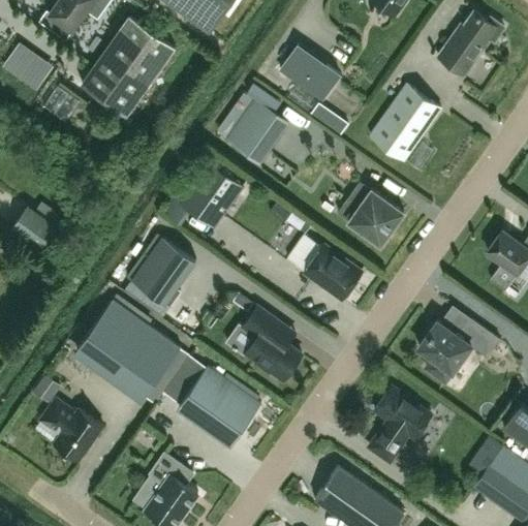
[(72,31),(72,32),(87,12),(97,19),(110,0),(59,0),(49,16),(44,12),(37,22),(52,32),(65,41),(72,31)]
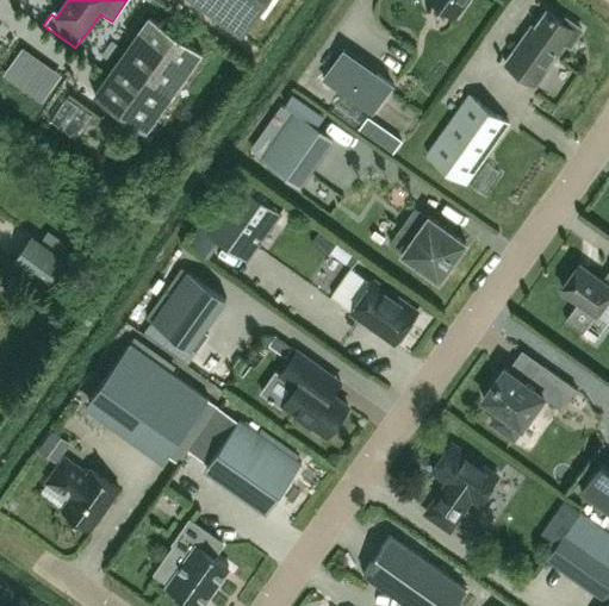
[(186,0),(242,39),(269,0),(186,0)]
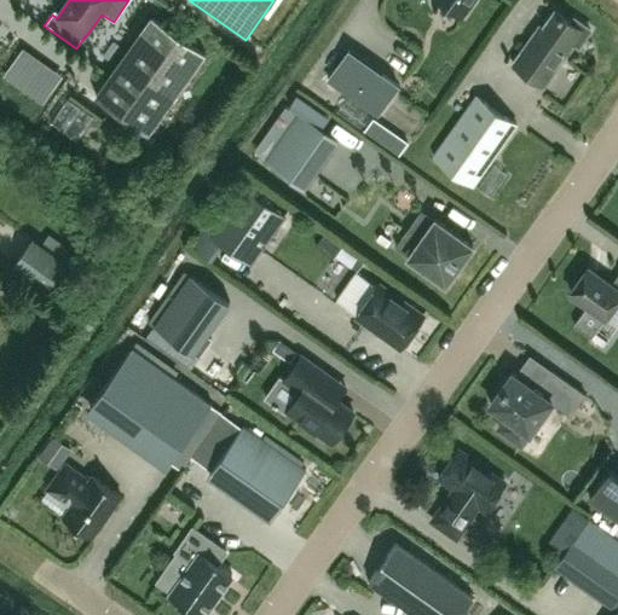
[(432,0),(462,21),(475,0),(432,0)]
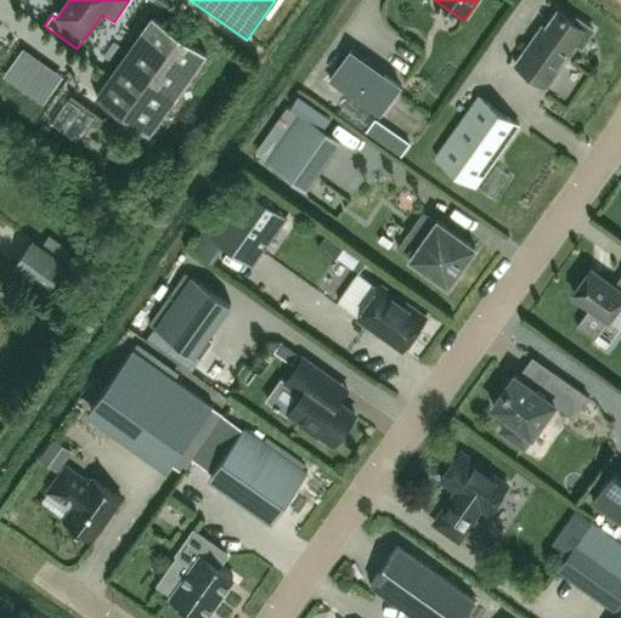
[(541,30),(514,67),(546,90),(577,46),(581,50),(592,33),(576,22),(574,26),(557,13),(543,32),(541,30)]
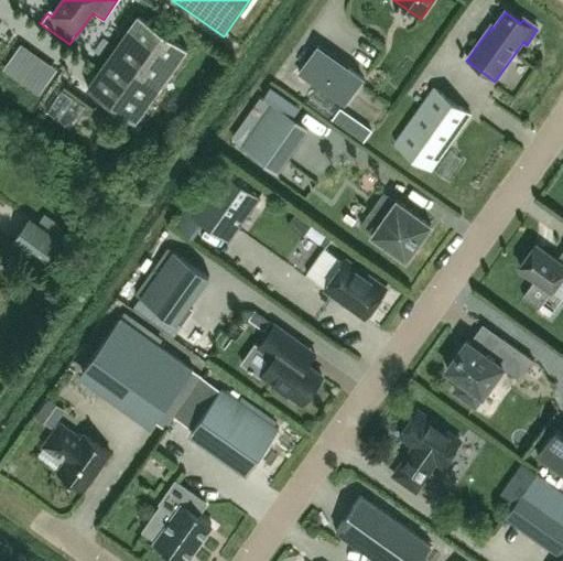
[(186,52),(139,19),(87,92),(134,125),(186,52)]
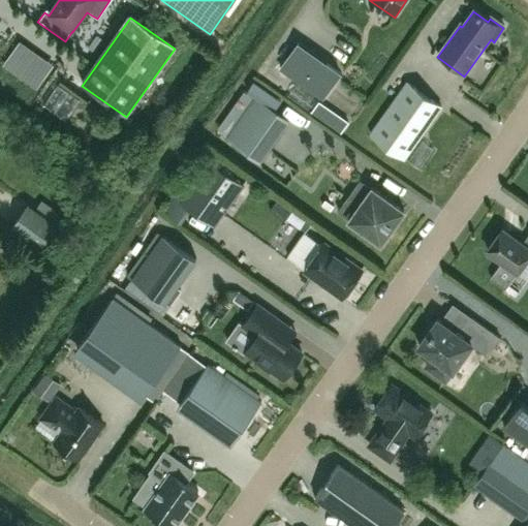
[(340,76),(298,45),(279,71),(322,102),(340,76)]
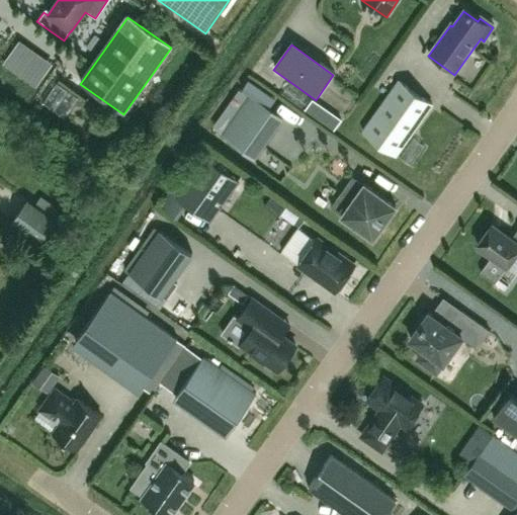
[(432,107),(398,83),(362,134),(396,158),(432,107)]
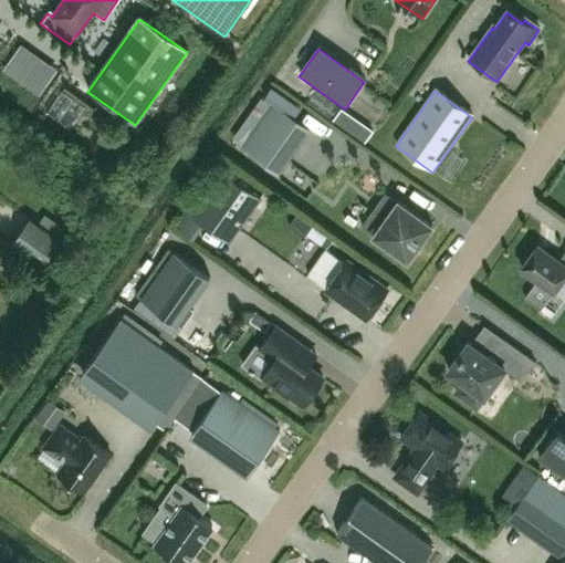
[(241,149),(278,175),(309,132),(272,106),(241,149)]
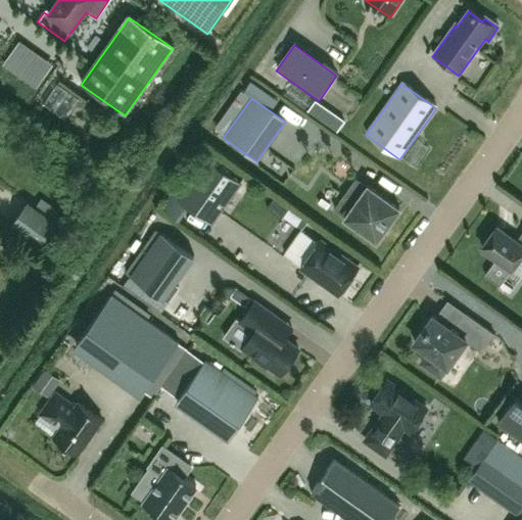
[(336,134),(344,124),(314,103),(306,113),(336,134)]
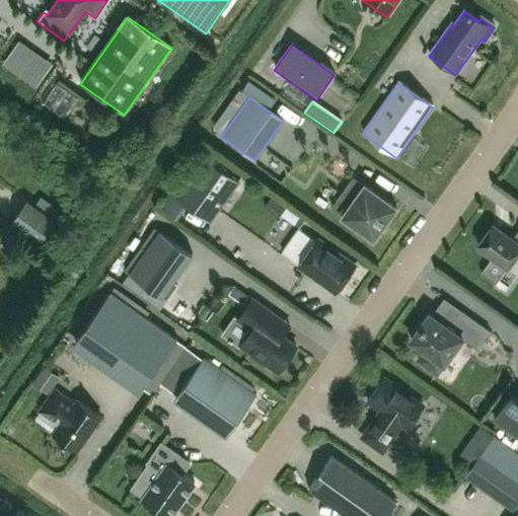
[(292,138),(281,158),(292,163),(302,143),(292,138)]
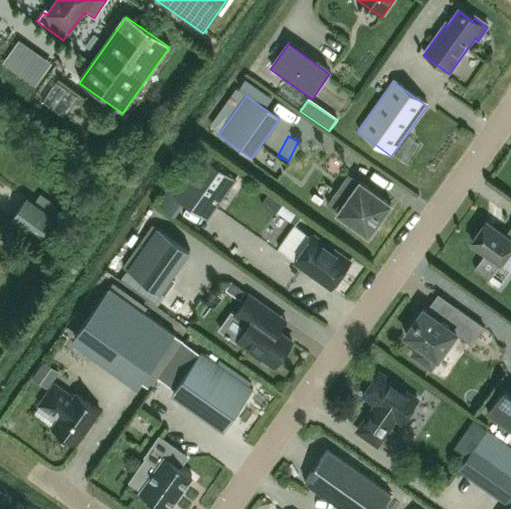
[(173,197),(207,221),(235,182),(201,158),(173,197)]
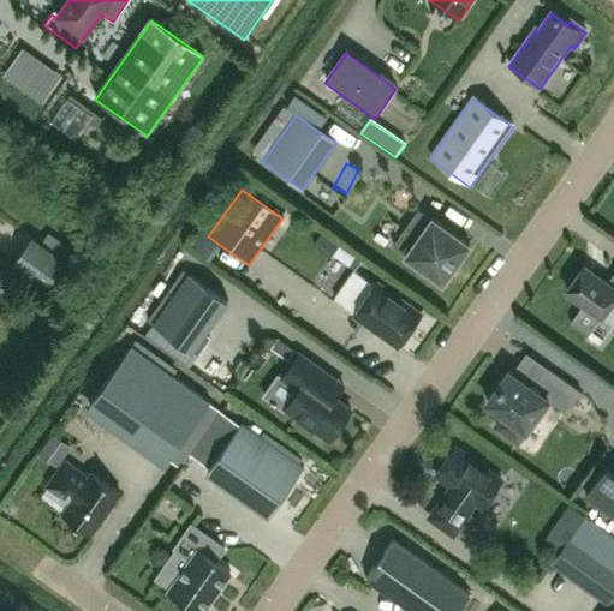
[(405,258),(442,285),(453,270),(453,271),(459,262),(469,247),(455,238),(446,231),(431,221),(413,246),(400,237),(392,249),(406,258),(405,258)]
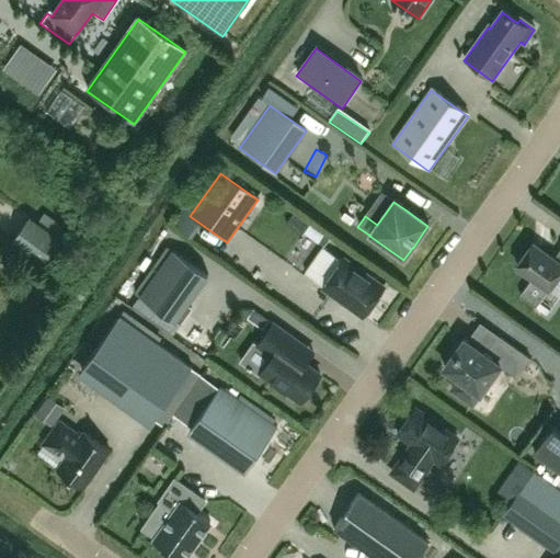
[(69,249),(29,220),(13,243),(53,271),(69,249)]
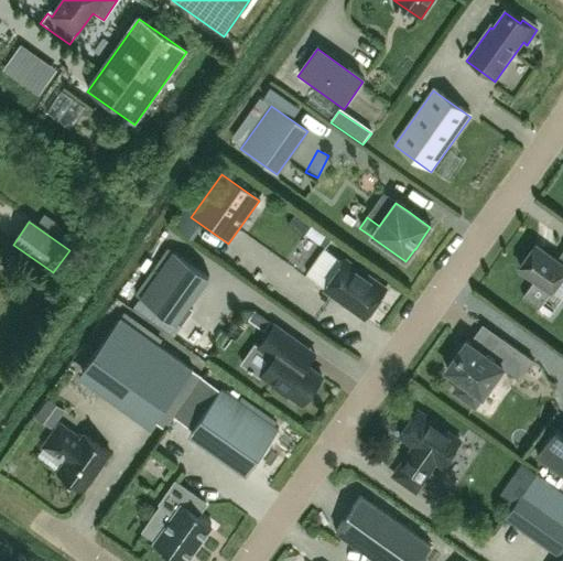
[(562,252),(556,263),(534,248),(519,270),(551,293),(562,276),(562,252)]
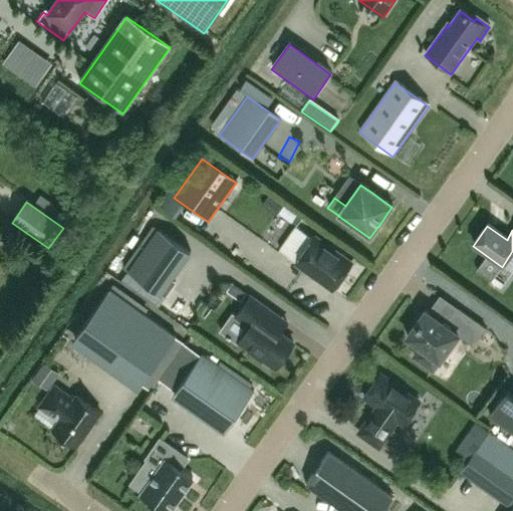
[(127,273),(165,300),(166,299),(165,298),(175,284),(171,282),(190,254),(158,231),(127,273)]
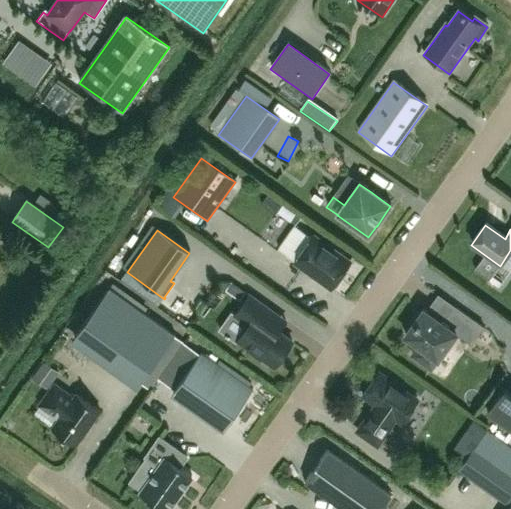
[(306,274),(330,291),(350,263),(314,237),(295,263),(294,265),(306,274)]
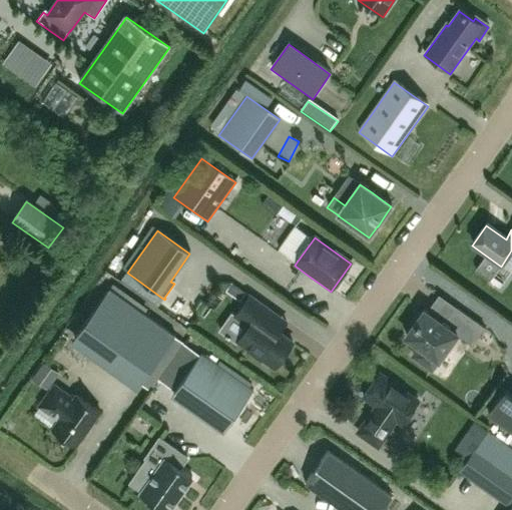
[(496,297),(508,276),(497,269),(485,290),(496,297)]
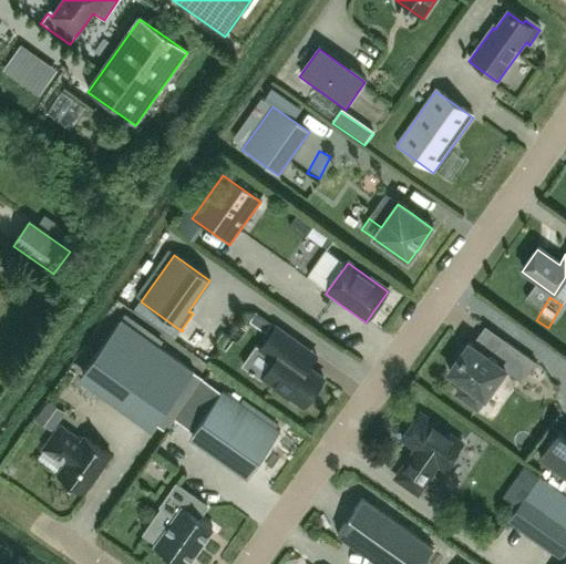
[(193,373),(121,321),(81,377),(154,429),(193,373)]
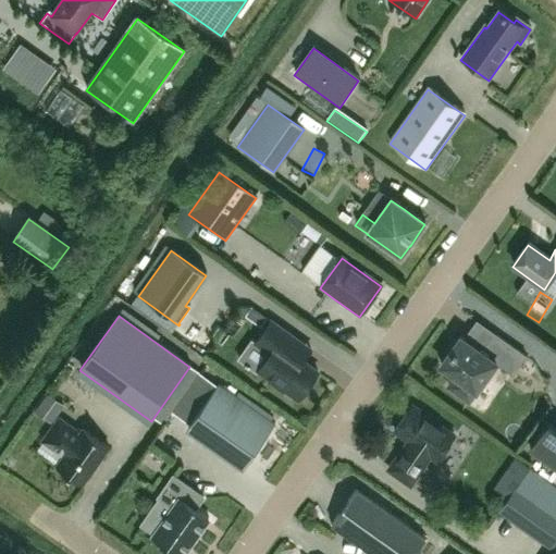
[(310,353),(292,339),(270,323),(255,345),(270,356),(258,372),(282,389),(282,393),(289,398),(295,398),(299,401),(318,376),(301,364),(310,353)]
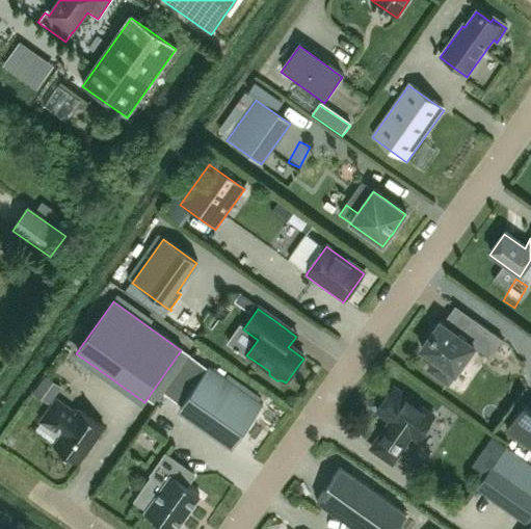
[(447,386),(473,349),(488,360),(501,342),(475,323),(462,340),(442,325),(440,324),(421,351),(435,362),(428,372),(447,386)]
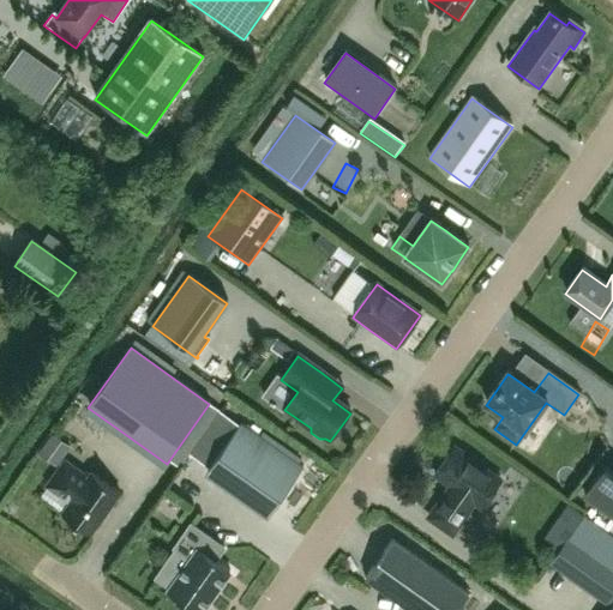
[(302,470),(240,426),(206,472),(270,517),(302,470)]
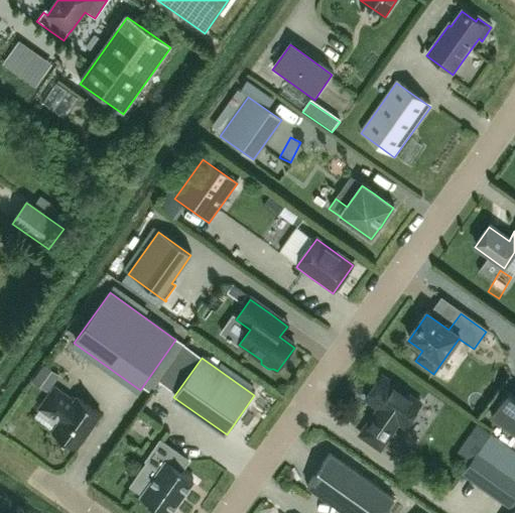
[(420,406),(381,378),(365,401),(379,411),(375,417),(374,417),(360,437),(380,452),(398,424),(404,429),(420,406)]
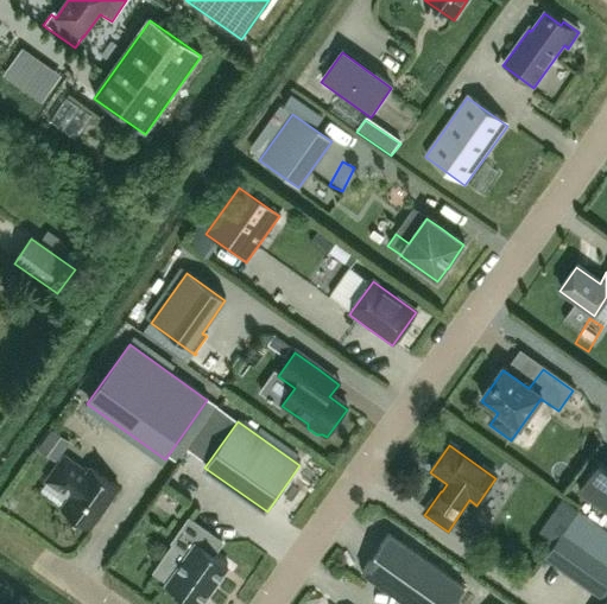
[(62,512),(89,531),(118,490),(90,470),(87,476),(64,459),(46,483),(70,500),(62,512)]
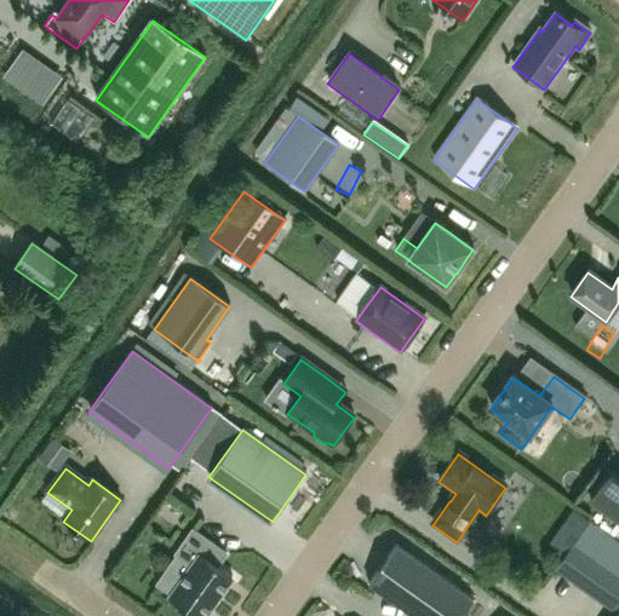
[(618,479),(609,473),(589,502),(618,523),(618,479)]
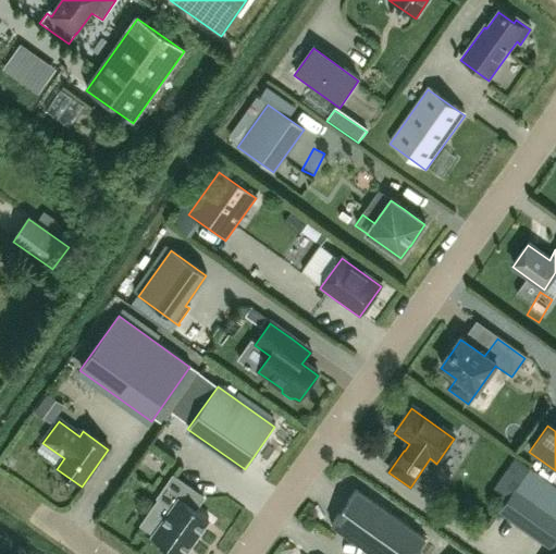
[(146,428),(133,436),(140,450),(155,440),(146,428)]
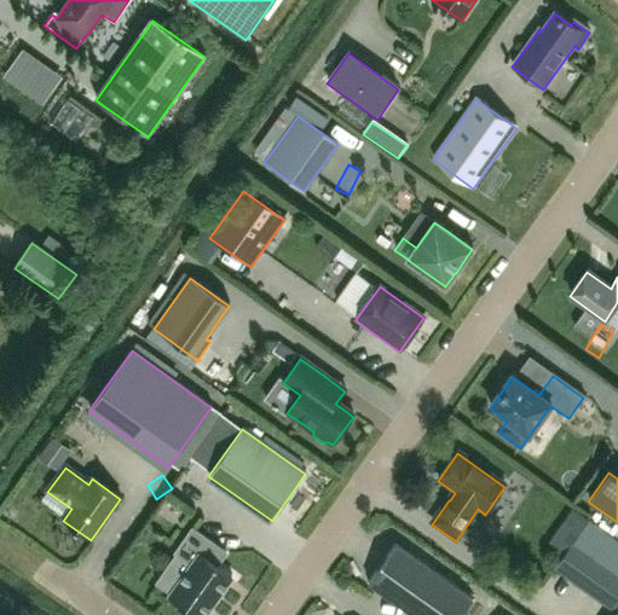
[(559,532),(573,539),(587,516),(572,509),(559,532)]
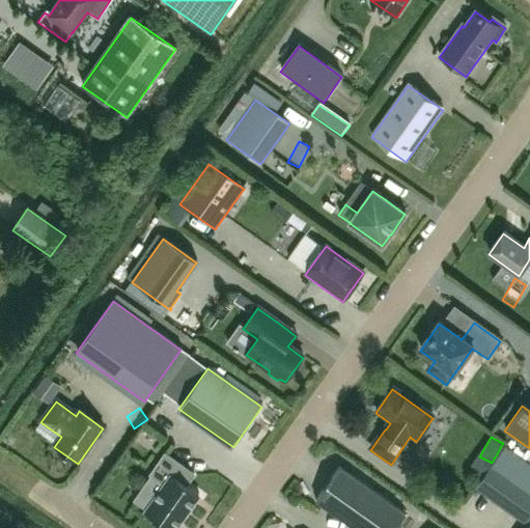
[(193,476),(165,456),(150,476),(164,487),(145,515),(164,527),(175,527),(198,496),(186,488),(193,476)]
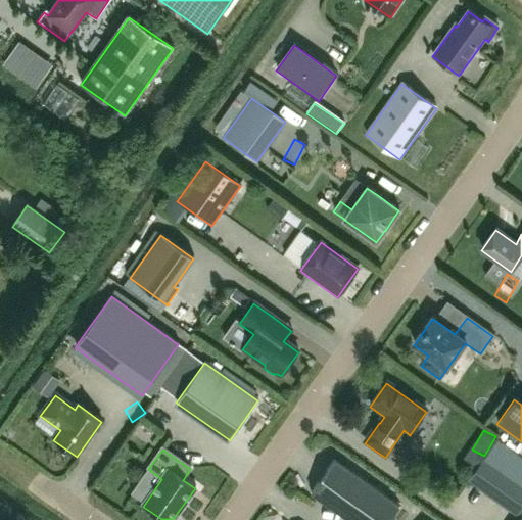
[(521,511),(521,479),(486,455),(470,478),(520,514),(521,511)]
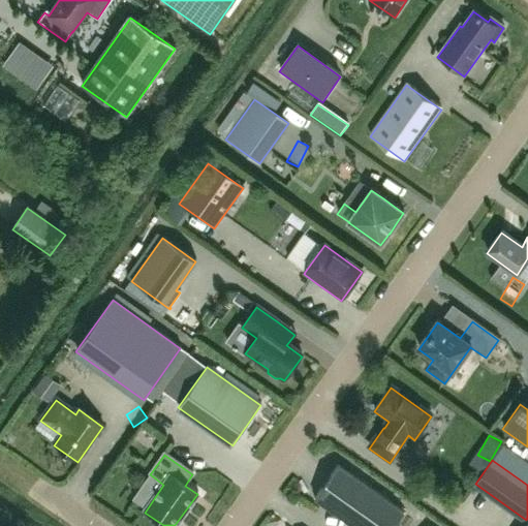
[(397,525),(405,515),(338,466),(313,500),(349,525),(397,525)]
